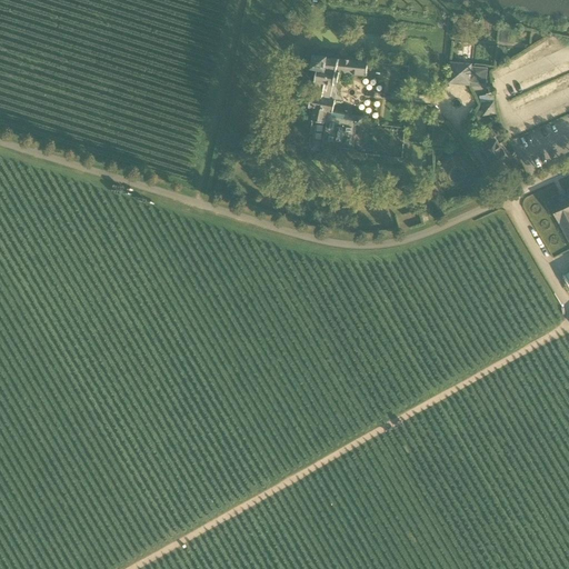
[(316,51),(313,62),(312,69),(317,69),(312,95),(312,96),(310,108),(313,108),(312,120),(325,122),(327,122),(321,146),(353,149),(356,125),(362,125),(363,117),(356,117),(332,112),(335,100),(332,100),(336,80),(338,81),(339,72),(368,76),(370,60),(329,55),(329,53),(316,51)]
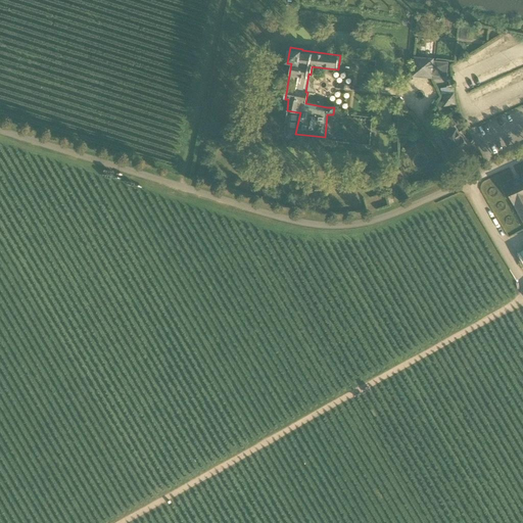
[(432,80),(432,76),(446,78),(448,63),(434,61),(434,60),(414,57),(412,77),(432,80)]
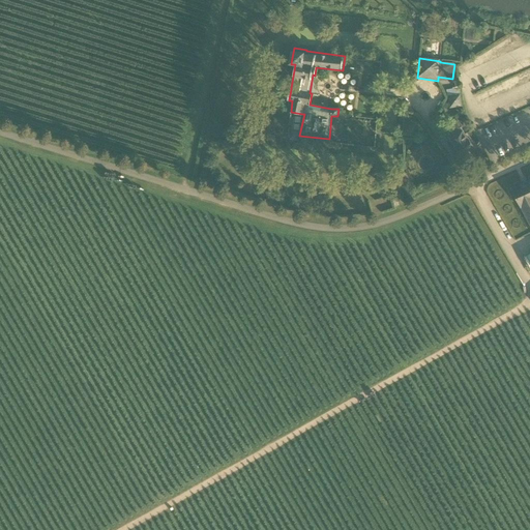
[(280,98),(289,100),(291,89),(282,88),(280,98)]
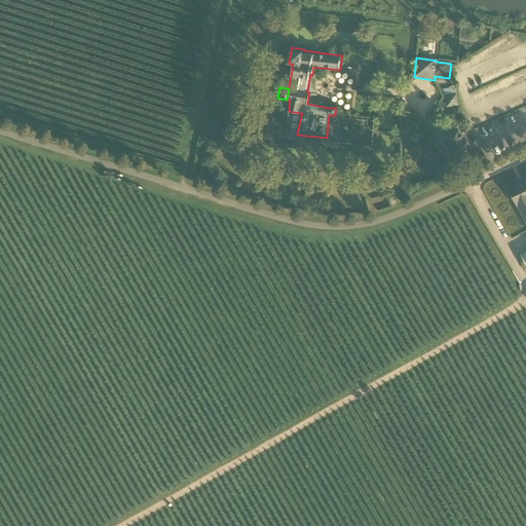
[(447,107),(458,106),(457,92),(445,95),(447,107)]
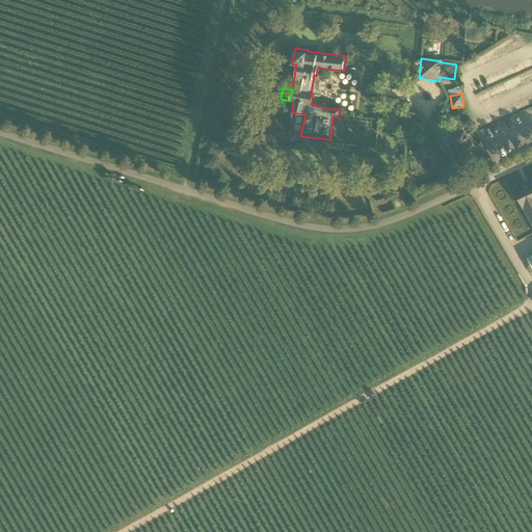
[(462,158),(476,148),(462,128),(453,134),(450,137),(452,140),(451,140),(462,157),(462,158)]
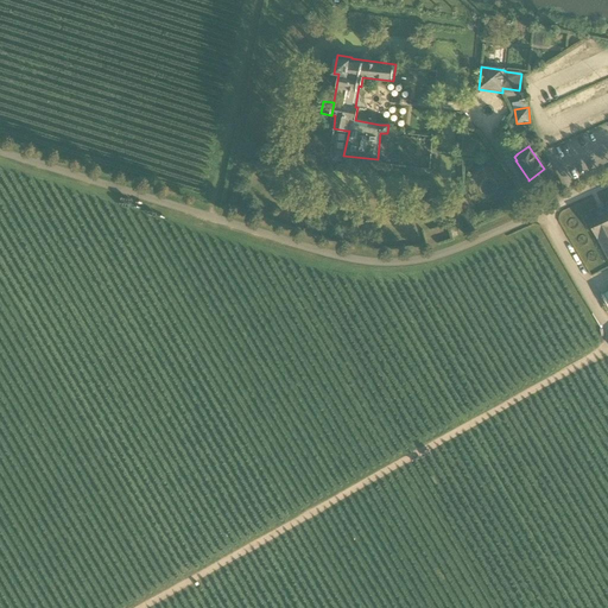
[(342,151),(333,150),(331,159),(341,162),(342,151)]
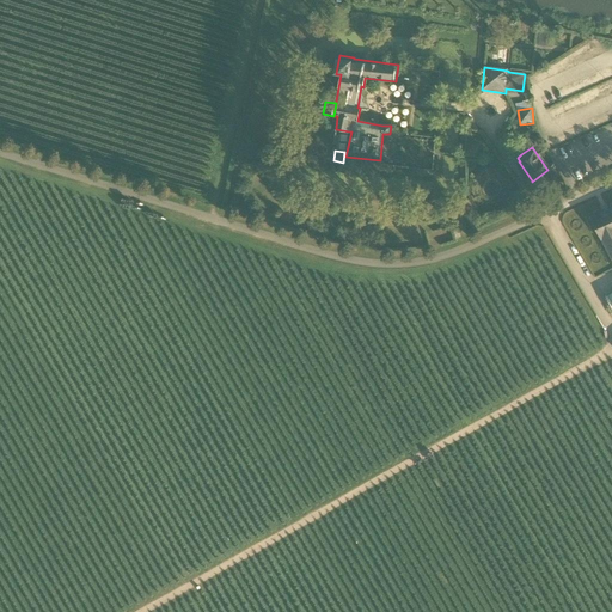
[(611,208),(593,218),(592,218),(591,219),(592,220),(611,261),(611,259),(611,208)]
